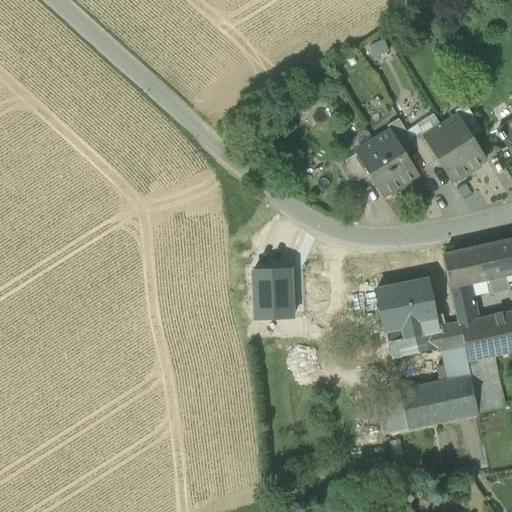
[(482,132),(465,105),(454,112),(457,117),(458,116),(472,138),(482,132)]
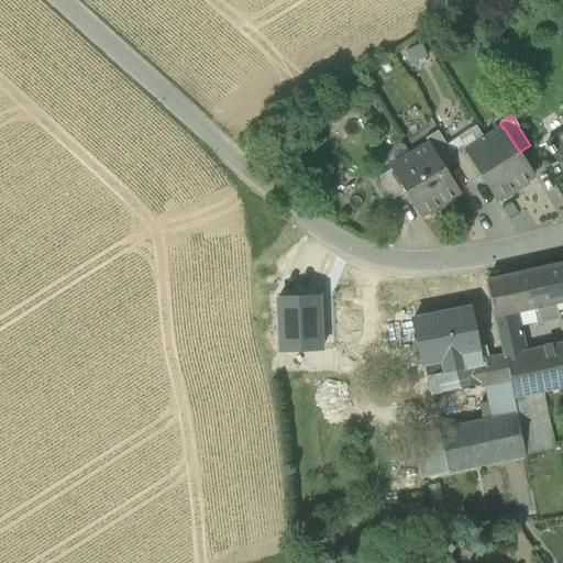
[(519,152),(504,128),(503,129),(485,140),(517,192),(529,185),(527,181),(534,177),(519,152)]
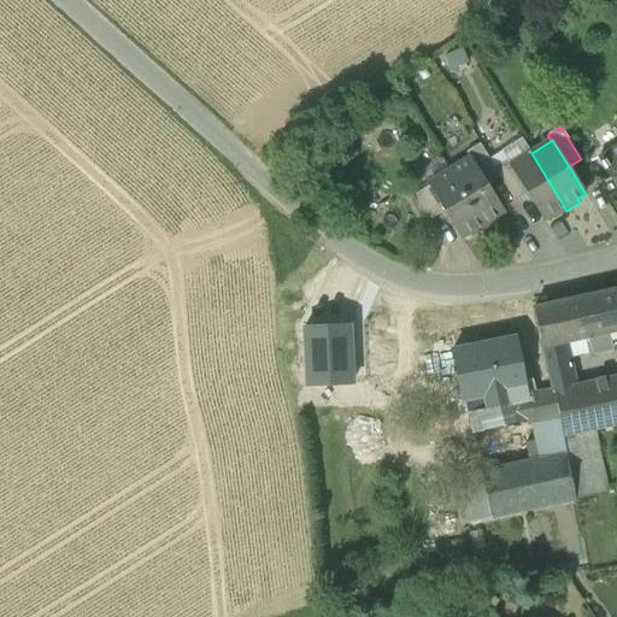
[(494,168),(480,145),(466,153),(470,159),(470,158),(487,184),(499,177),(494,169),(494,168)]
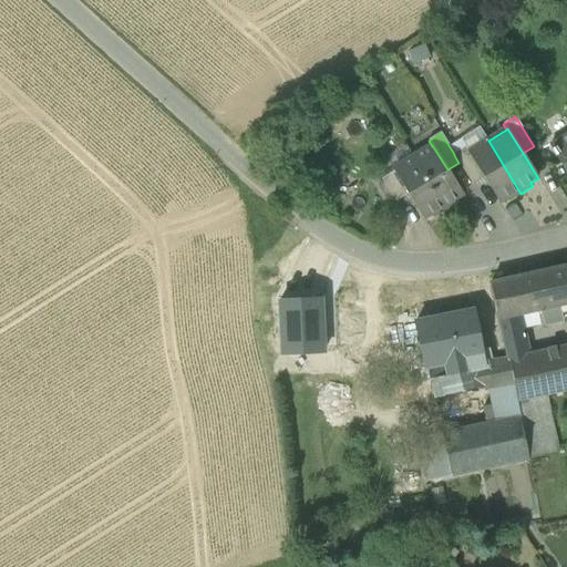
[(566,135),(549,146),(552,150),(552,151),(555,156),(555,155),(566,175),(566,135)]
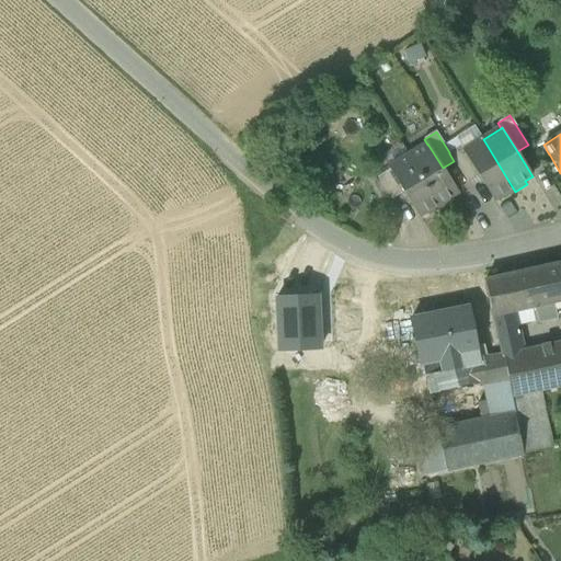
[(465,151),(464,151),(479,175),(493,201),(501,195),(503,199),(515,192),(483,139),(465,151)]
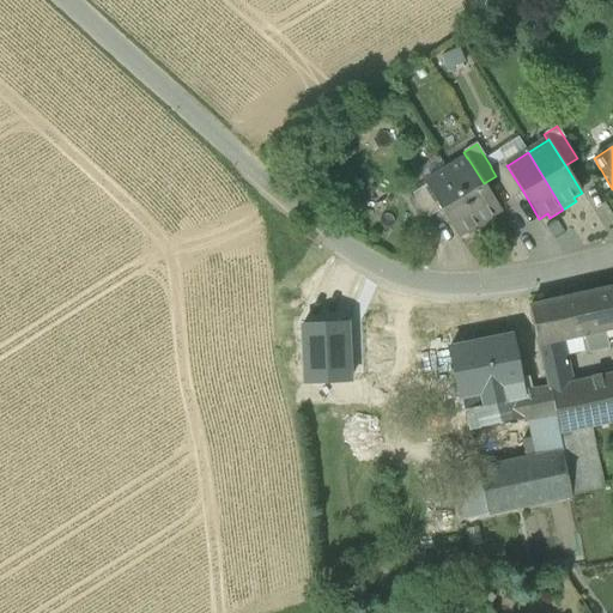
[(467,158),(447,171),(481,228),(495,219),(492,216),(501,211),(484,183),(467,157),(467,158)]
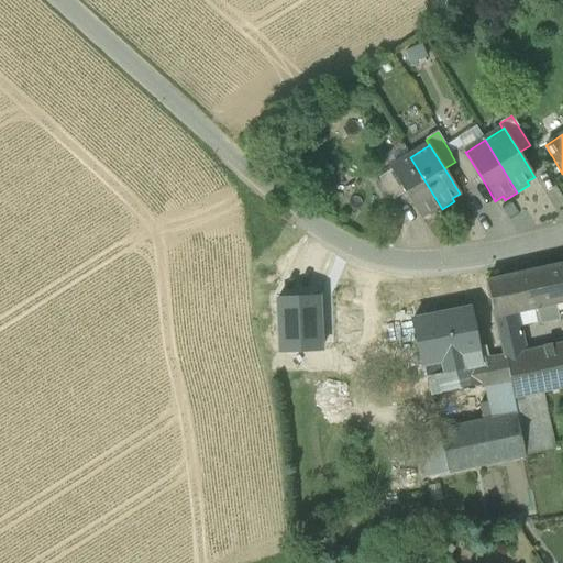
[(481,176),(465,152),(466,152),(463,146),(451,153),(451,154),(455,162),(468,184),(481,176)]
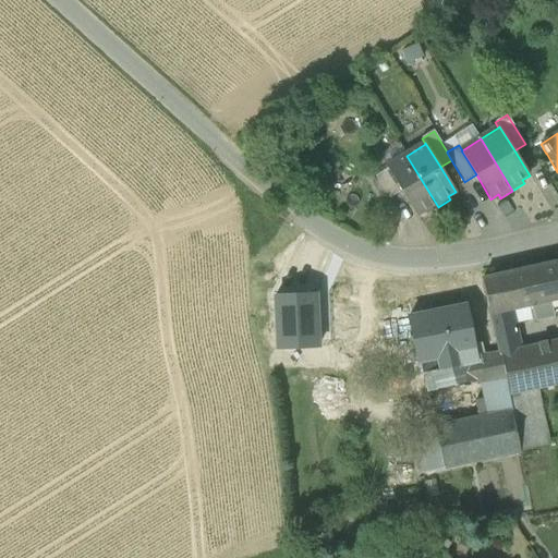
[(407,156),(387,167),(402,191),(416,215),(424,210),(426,215),(438,207),(407,156)]
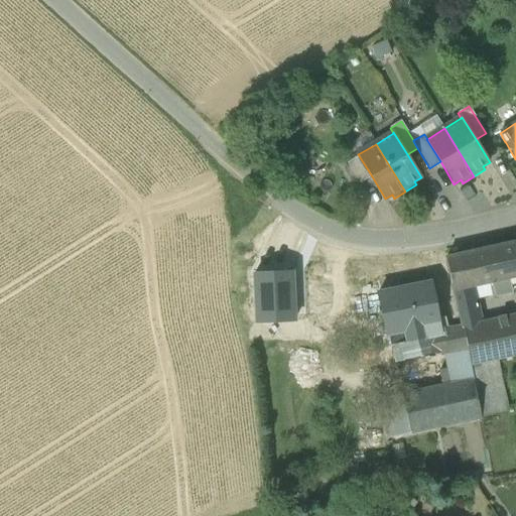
[(359,156),(347,163),(360,184),(372,176),(359,156)]
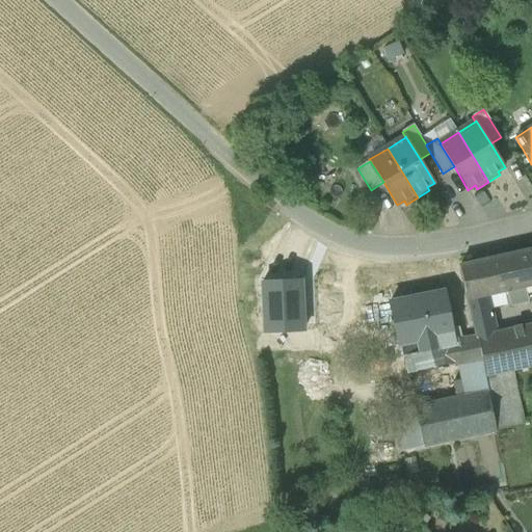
[(531,249),(459,266),(467,299),(468,299),(475,337),(477,337),(491,334),(484,303),(489,302),(488,295),(531,285),(531,249)]
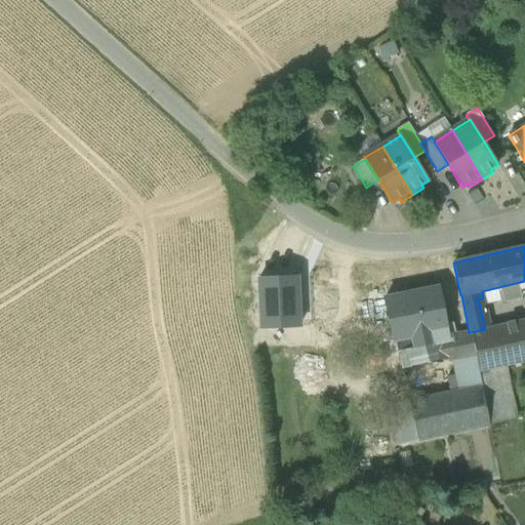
[(385,286),(286,293),(258,295),(259,309),(287,307),(290,344),(309,341),(326,340),(365,337),(395,335),(386,298),(387,297),(385,286)]
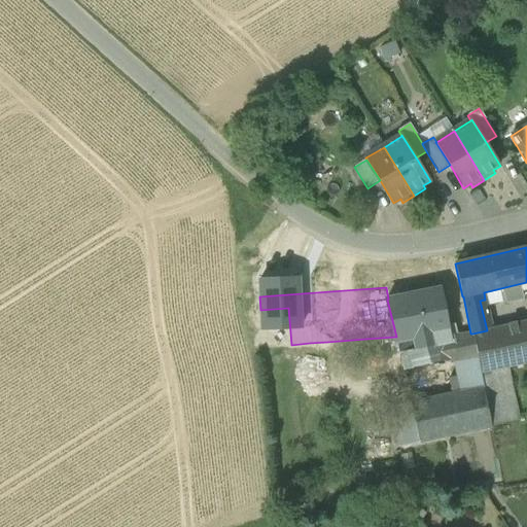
[(388,299),(387,300),(396,337),(396,341),(397,341),(397,345),(403,371),(454,358),(450,338),(440,289),(388,299)]
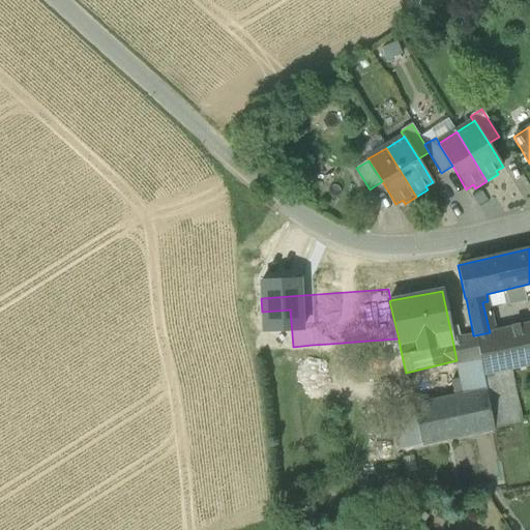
[(529,323),(490,332),(475,335),(480,360),(483,376),(510,371),(529,365),(529,323)]
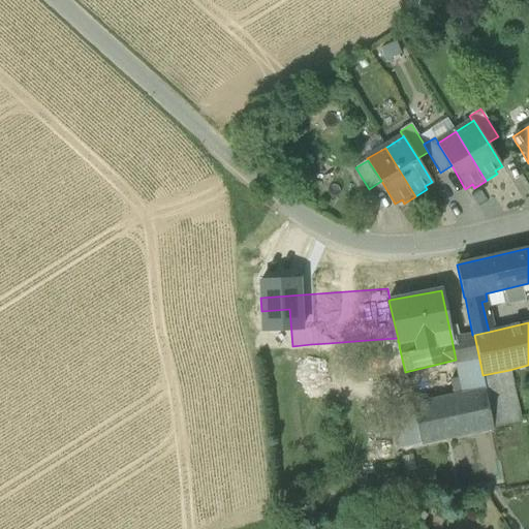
[(472,335),(452,339),(456,360),(457,364),(479,360),(474,335),(472,335)]
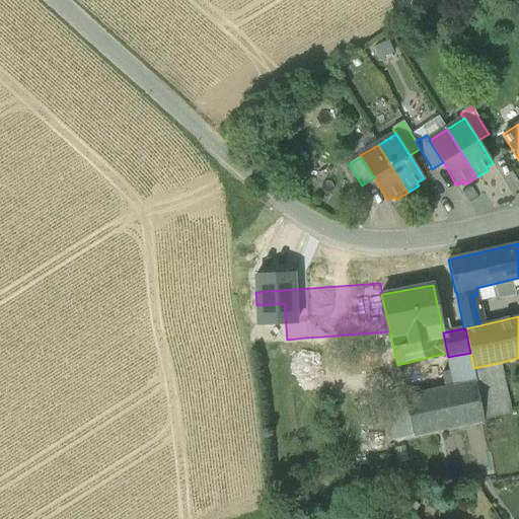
[(390,331),(361,334),(361,343),(389,341),(391,340),(391,336),(390,336),(390,331)]
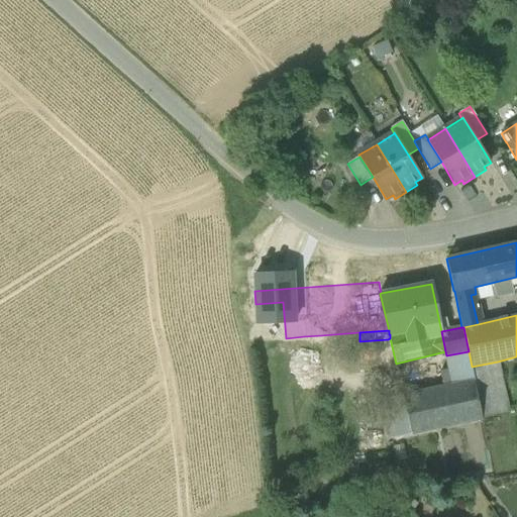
[(321,335),(304,336),(304,345),(322,343),(321,335)]
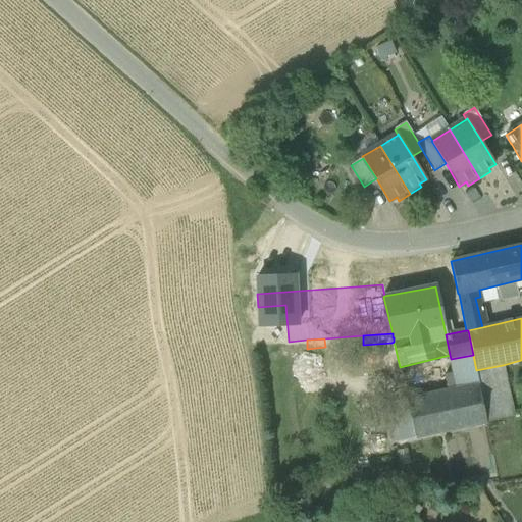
[(473,355),(451,359),(456,388),(478,384),(476,370),(473,355)]
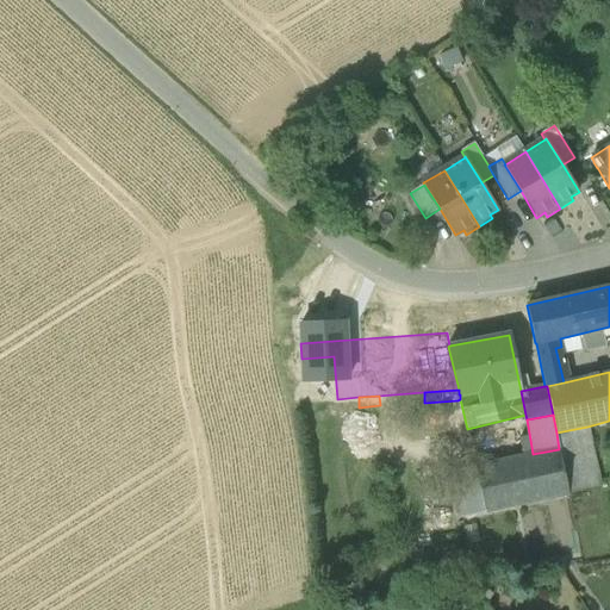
[(587,427),(556,433),(559,449),(568,493),(601,487),(587,427)]
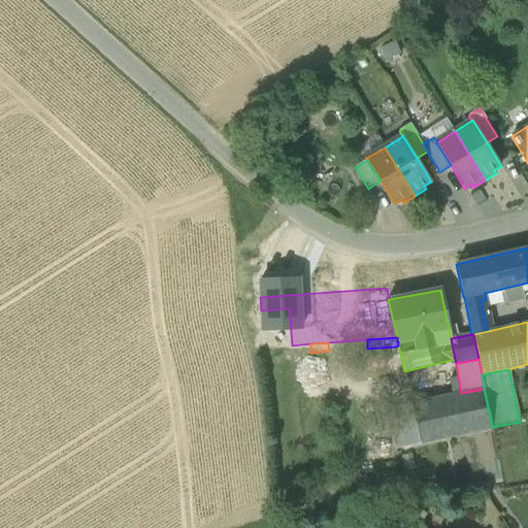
[(492,427),(484,389),(461,393),(410,404),(420,443),(492,429),(492,427)]
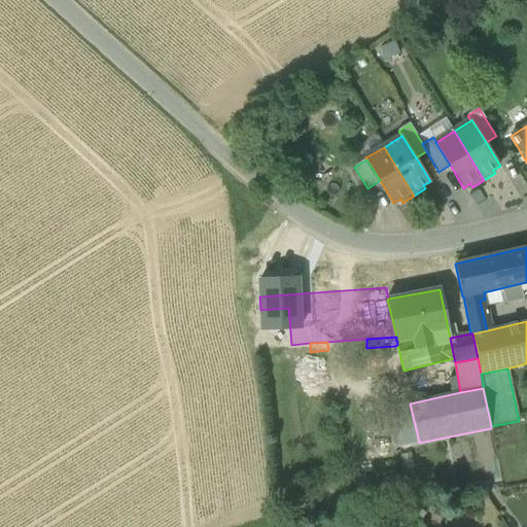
[(419,443),(410,403),(389,408),(398,448),(419,443)]
